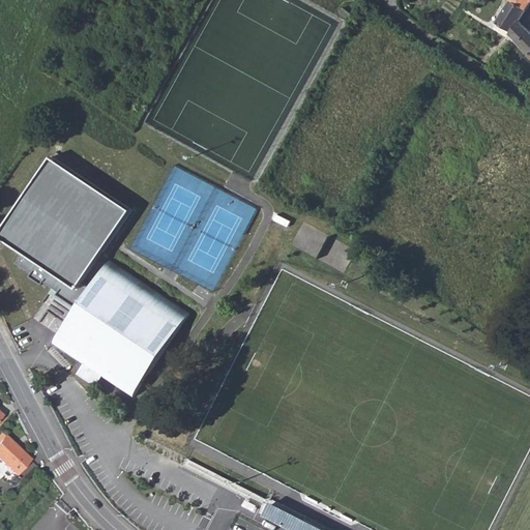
[(529,30),(519,20),(529,2),(529,1),(528,0),(508,0),(500,15),(495,22),(510,32),(509,34),(529,54),(529,30)]
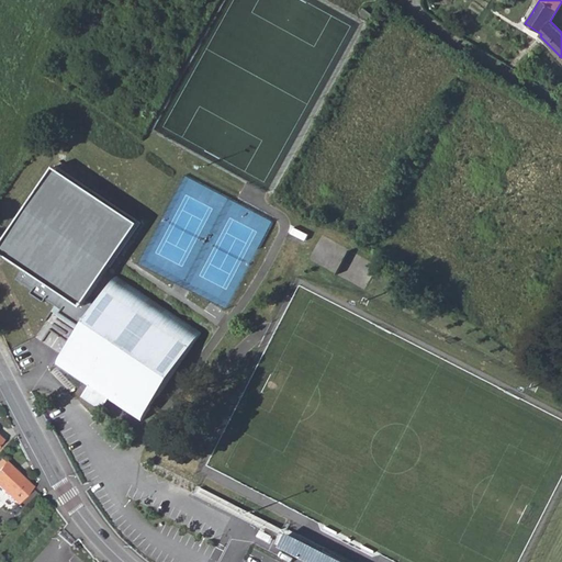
[(53,165),(0,243),(0,253),(79,306),(138,217),(53,165)]
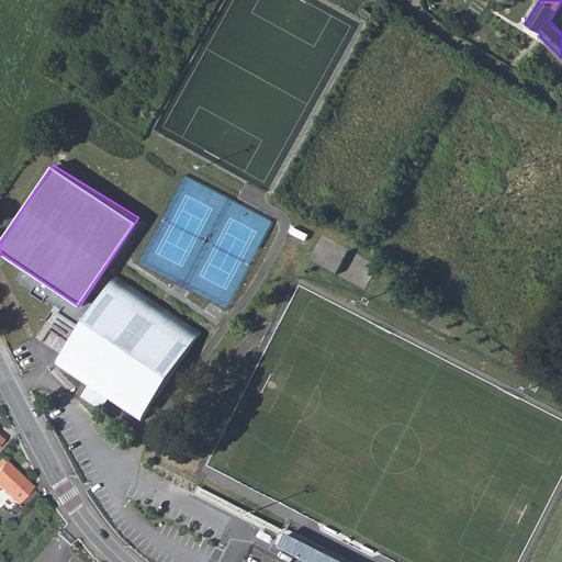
[(108,400),(141,422),(200,333),(117,277),(57,364),(89,386),(82,396),(102,409),(127,426),(131,420),(105,404),(108,400)]
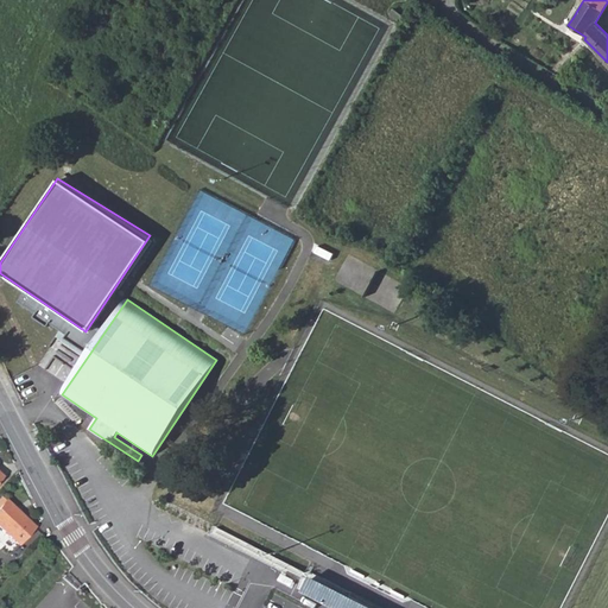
[(33,526),(1,495),(0,495),(0,526),(18,543),(33,526)]
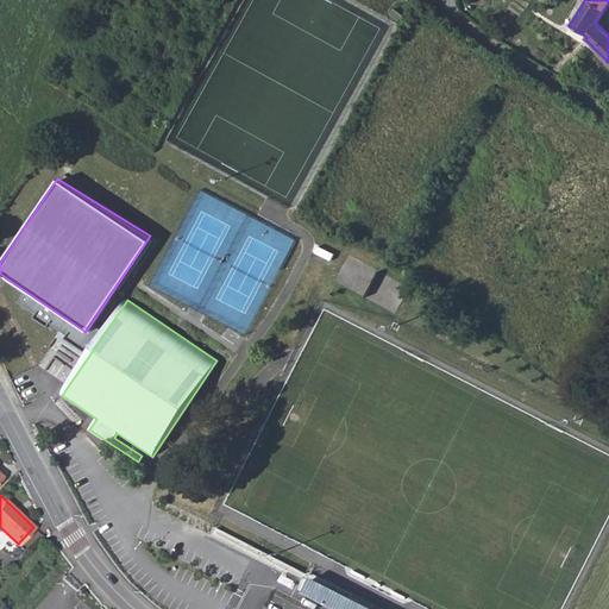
[(343,608),(371,608),(305,573),(299,583),(299,585),(343,608)]
